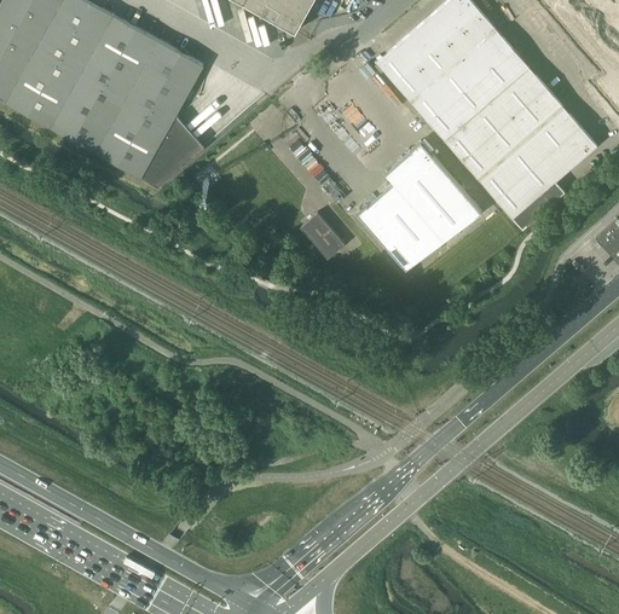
[(5,0),(0,9),(0,102),(140,180),(158,192),(207,151),(177,116),(203,68),(82,0),(5,0)]
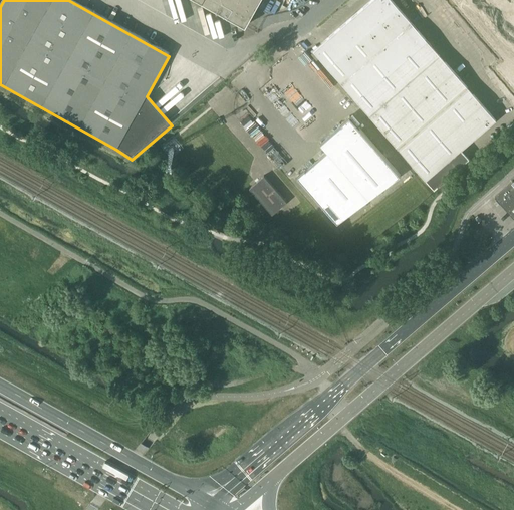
[(194,0),(245,29),(261,0),(194,0)]
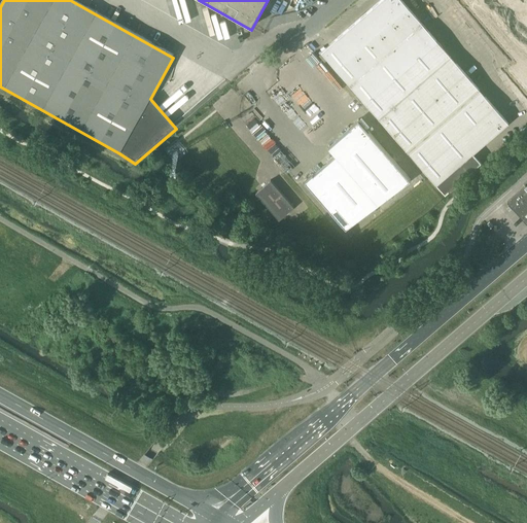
[(445,197),(481,166),(472,157),(507,126),(398,0),(385,0),(322,55),(436,187),(445,197)]
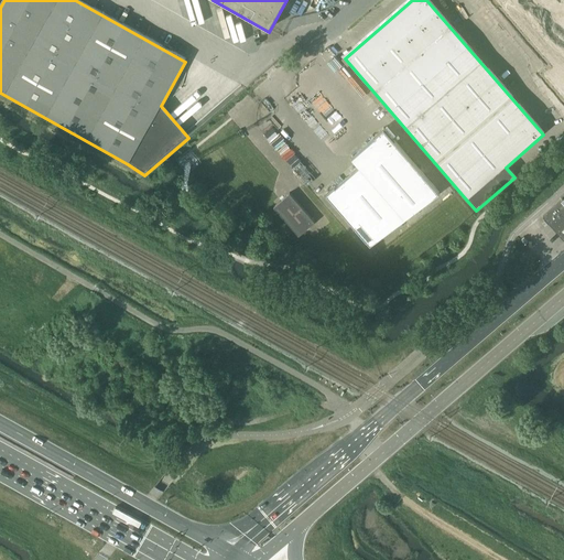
[(563,0),(489,0),(548,68),(535,79),(563,111),(563,0)]
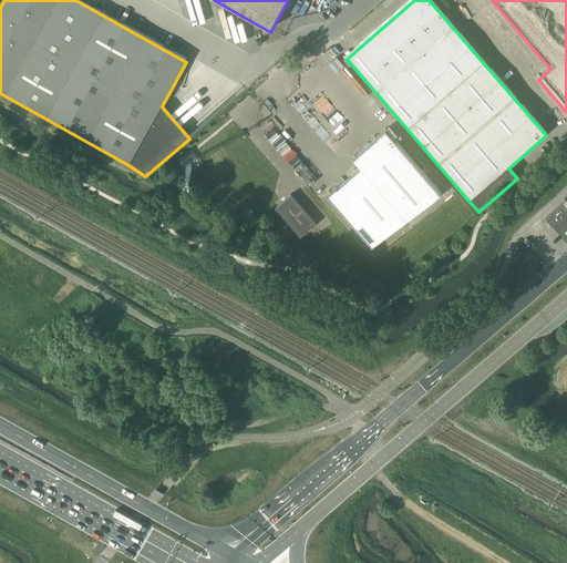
[(441,197),(387,133),(378,140),(378,141),(353,162),(361,171),(337,191),(328,198),(372,249),(441,197)]
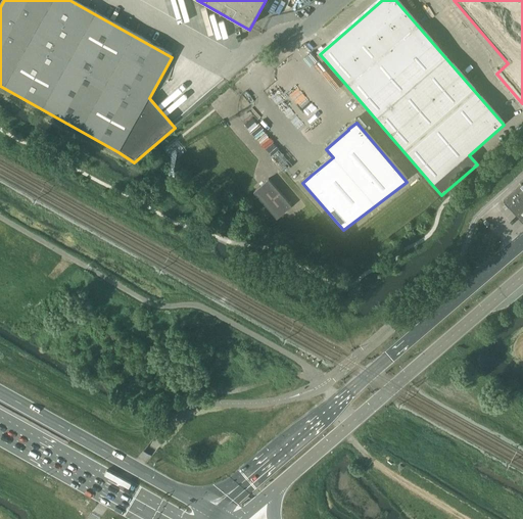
[(269,183),(254,195),(277,222),(291,208),(269,183)]
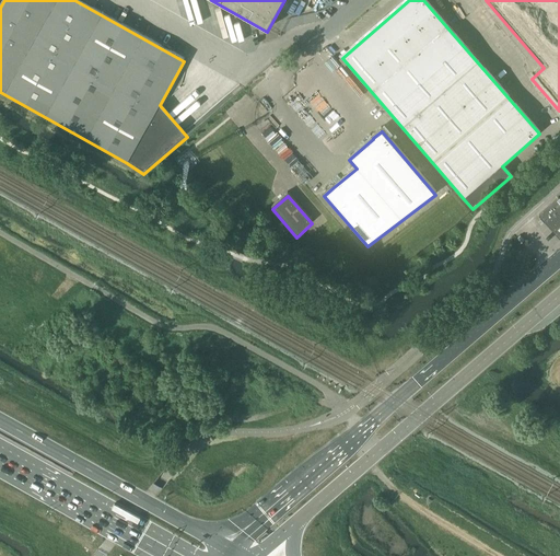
[(557,201),(539,218),(559,241),(559,201),(558,200),(557,201)]
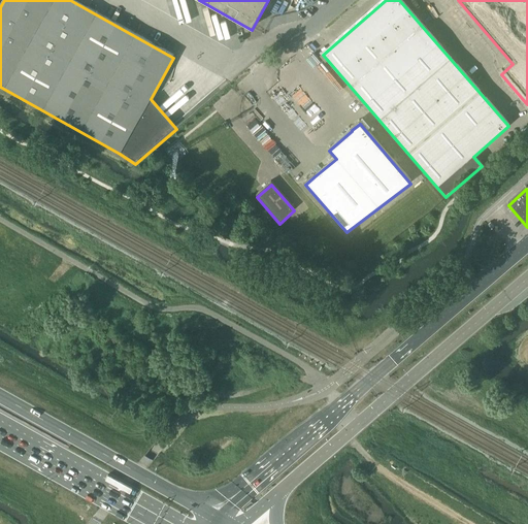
[(499,216),(494,220),(502,229),(507,225),(499,216)]
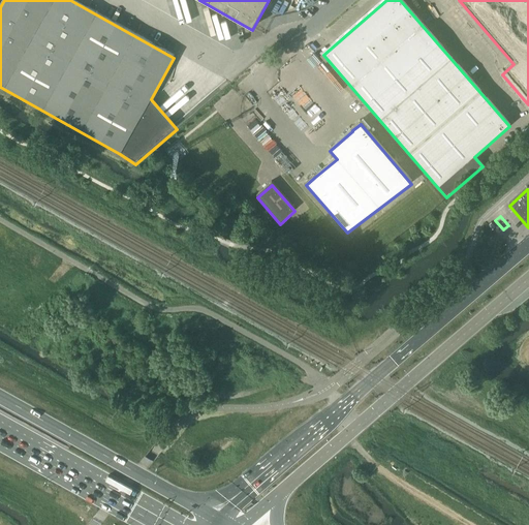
All buildings are outlined.
